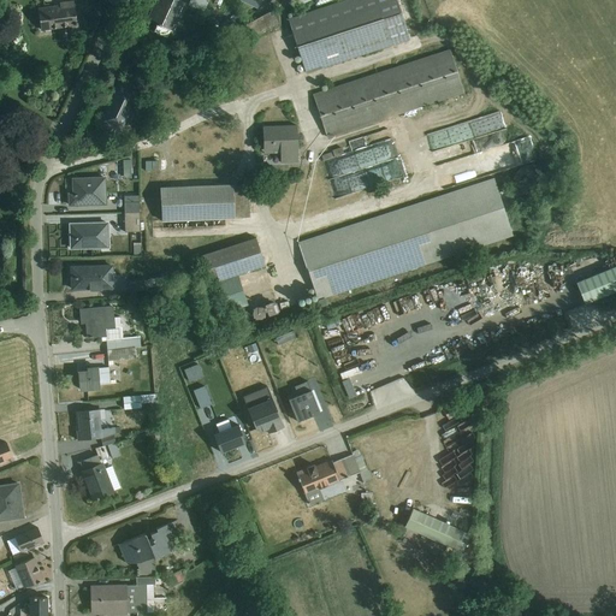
[(155,3),(147,19),(148,21),(154,10),(155,11),(160,0),(158,0),(157,3),(155,3)]
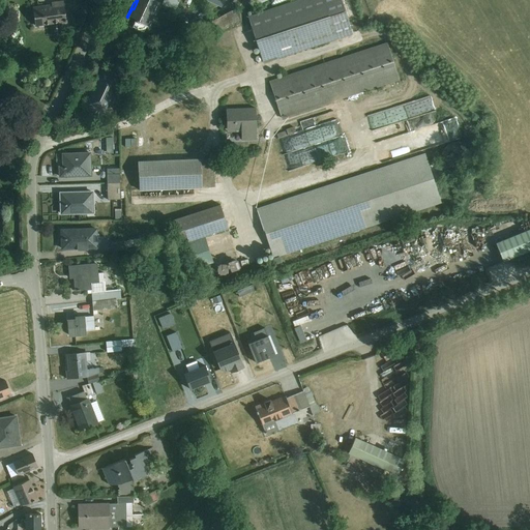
[(133,8),(127,18),(135,21),(133,27),(144,32),(147,27),(148,27),(159,3),(153,0),(138,0),(134,9),(133,8)]
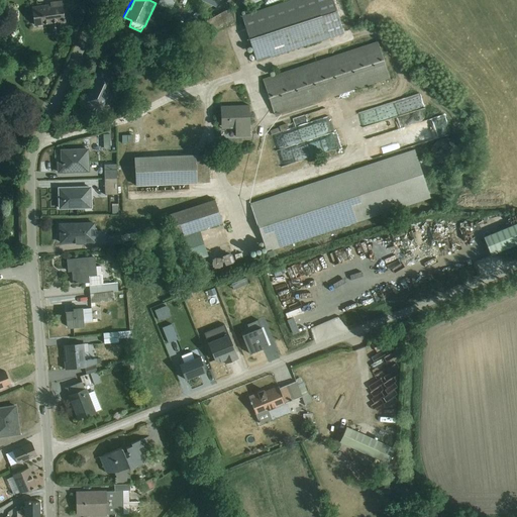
[(160,0),(157,6),(162,8),(163,6),(171,10),(175,11),(177,8),(173,6),(175,0),(160,0)]
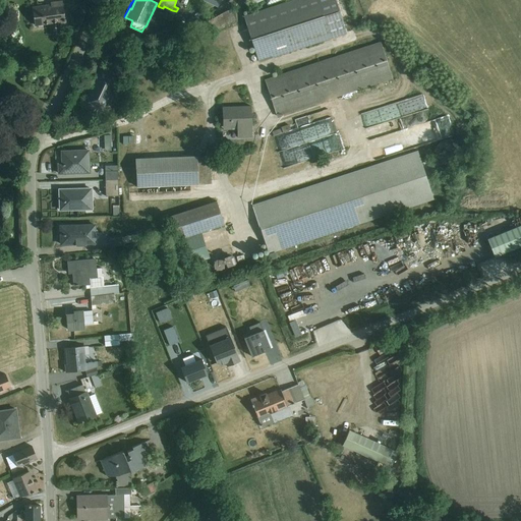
[(203,0),(204,1),(212,4),(210,8),(215,10),(216,7),(218,8),(221,0),(203,0)]
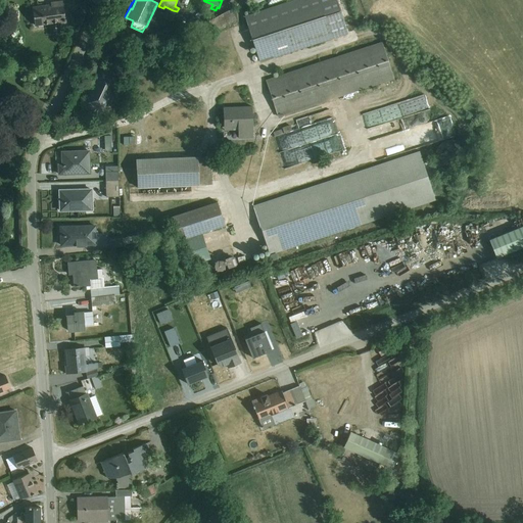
[(336,0),(292,0),(244,15),(259,62),(347,34),(336,0)]
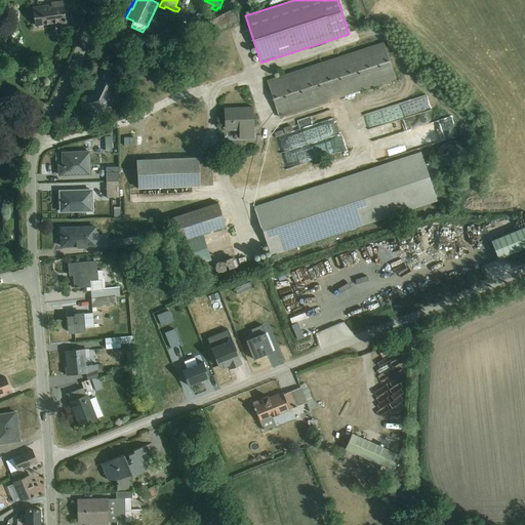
[(50,4),(32,7),(35,26),(57,24),(58,29),(66,28),(66,22),(66,19),(65,19),(63,2),(50,3),(50,4)]
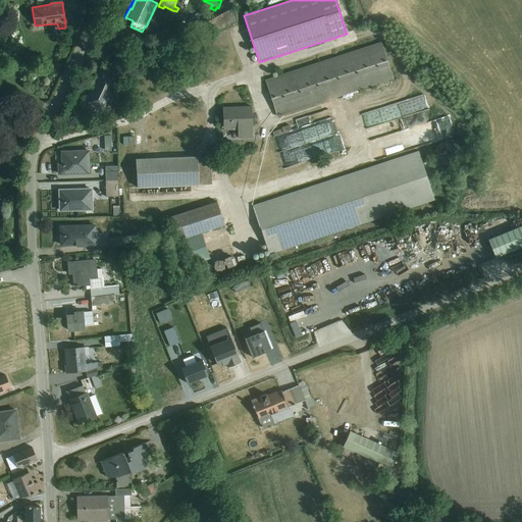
[(204,5),(197,12),(202,18),(210,12),(204,5)]
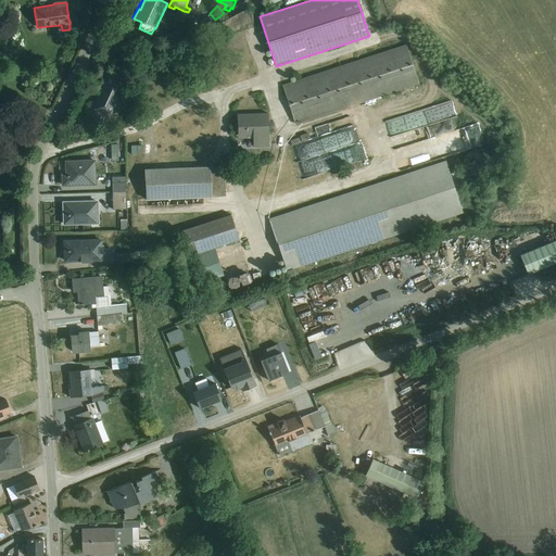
[(244,10),(219,23),(225,35),(251,22),(244,10)]
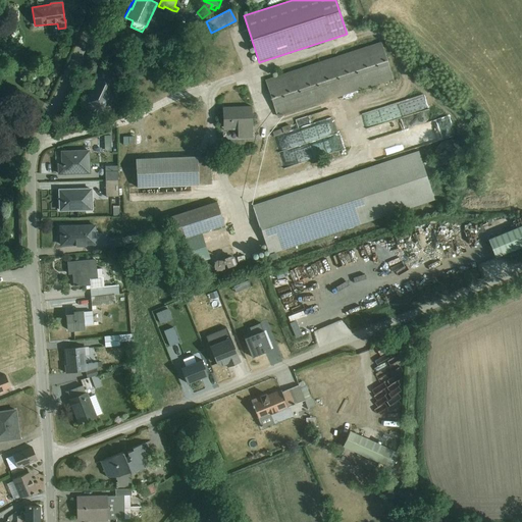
[(381,42),(265,80),(277,117),(394,80),(381,42)]
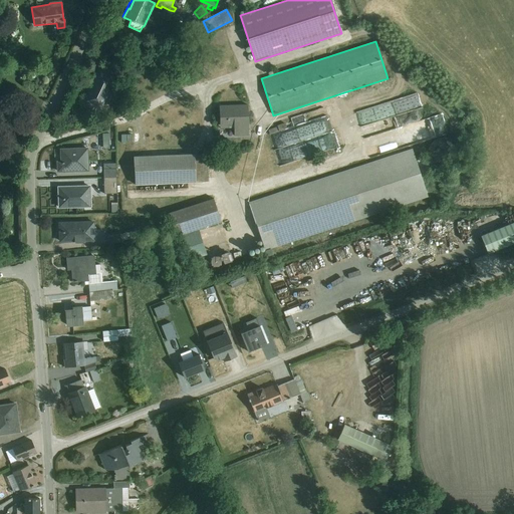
[(113,46),(108,55),(116,60),(121,51),(113,46)]
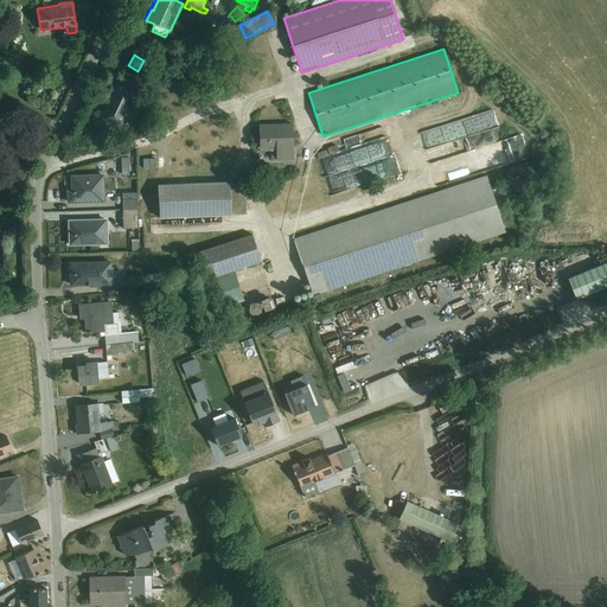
[(119,84),(129,89),(132,84),(121,80),(119,84)]
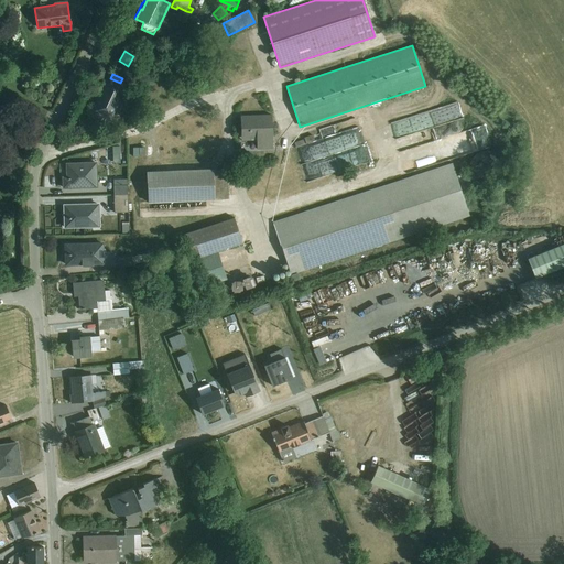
[(120,83),(110,78),(109,77),(93,111),(111,120),(127,86),(120,83)]
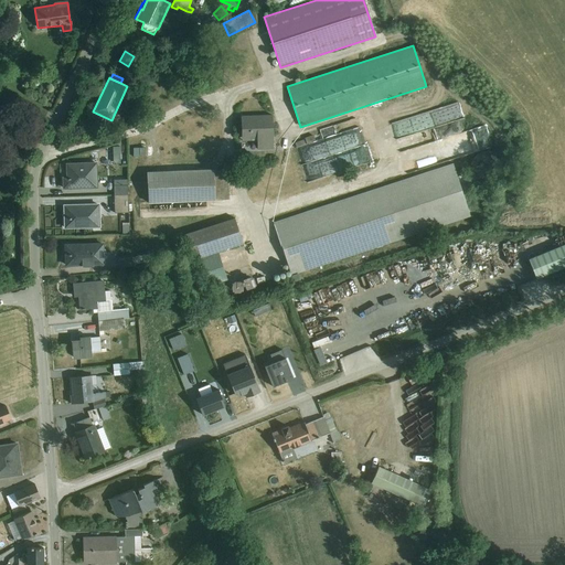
[(130,89),(128,96),(132,98),(136,92),(134,92),(139,80),(134,77),(129,88),(130,89)]
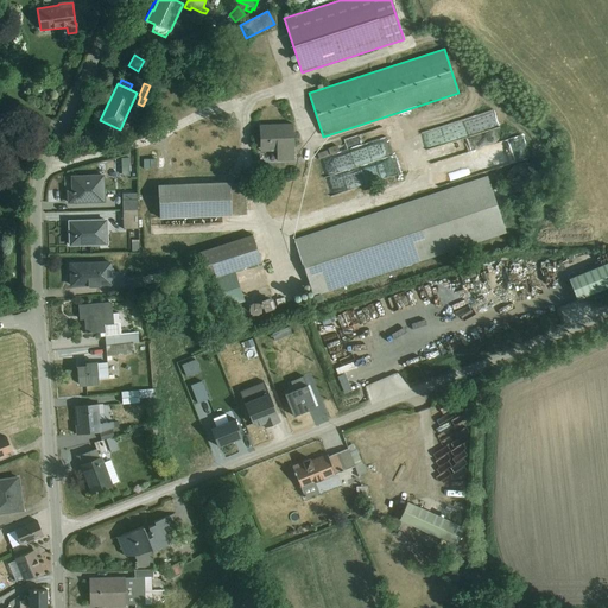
[(415,127),(419,146),(493,127),(488,109),(415,127)]
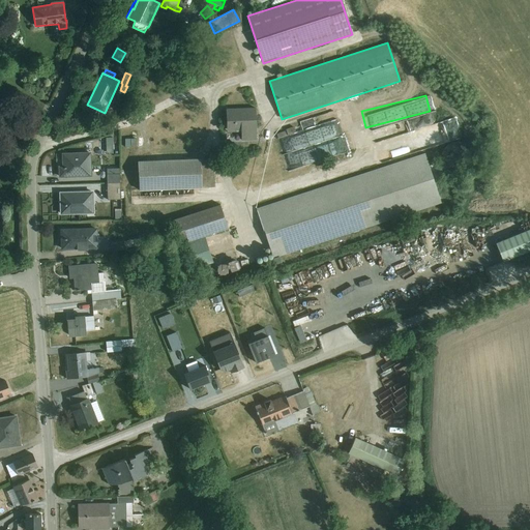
[(255,108),(226,109),(227,133),(240,131),(240,140),(256,140),(255,108)]
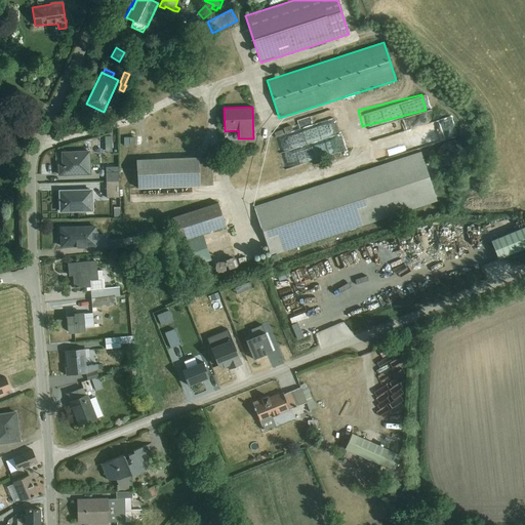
[(407,115),(409,125),(420,122),(422,131),(433,129),(435,136),(449,132),(445,116),(425,121),(421,111),(407,115)]
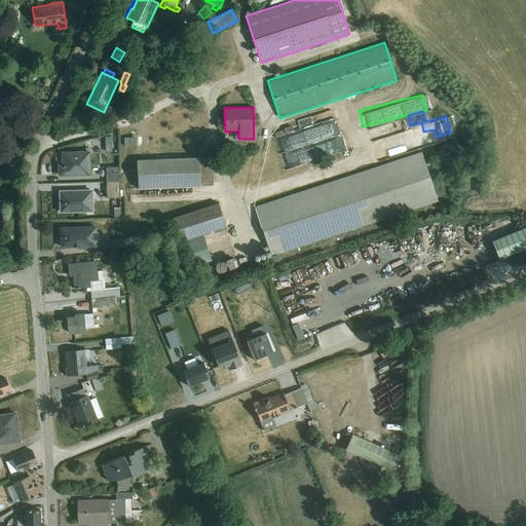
[(284,130),(274,134),(275,138),(294,132),(292,125),(284,128),(284,130)]
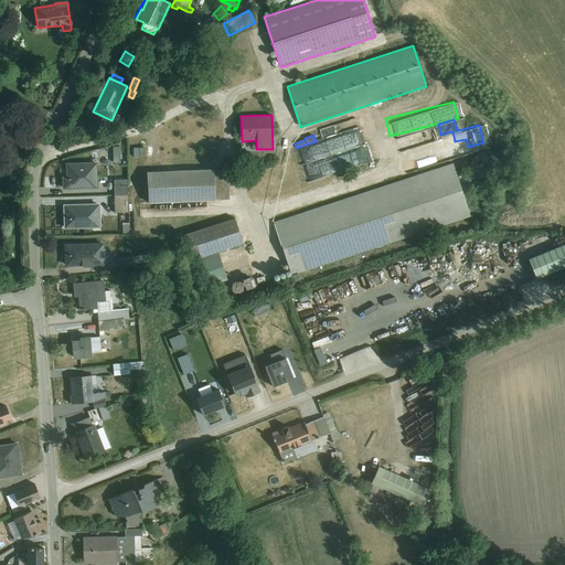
[(338,148),(341,162),(363,157),(360,142),(338,148)]
